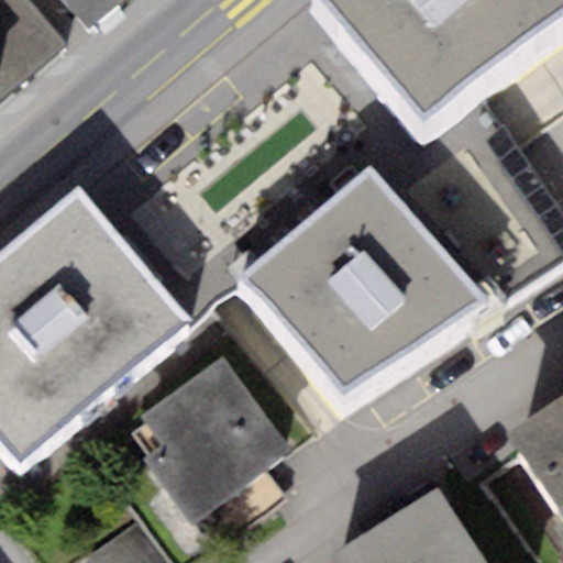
[(0,0),(0,102),(3,108),(128,3),(123,0),(0,0)]
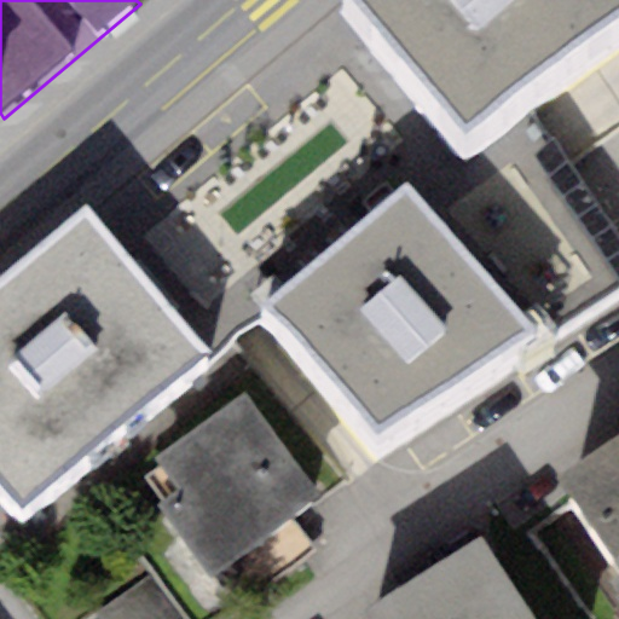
[(618,0),(352,0),(467,140),(618,16),(618,0)]
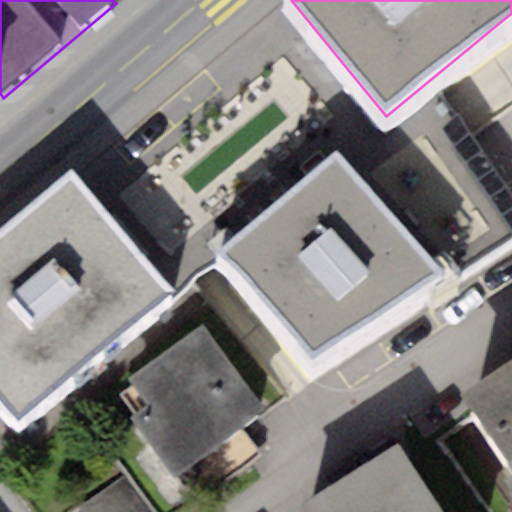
[(215,255),(310,364),(444,276),(336,150),(215,255)]
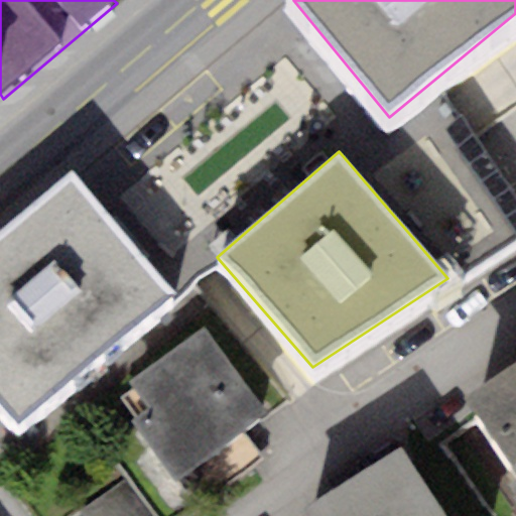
[(76,170),(0,234),(0,404),(18,426),(178,292),(76,170)]
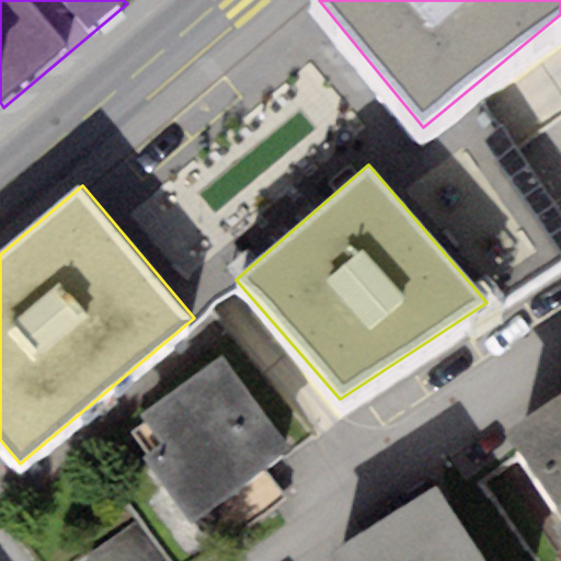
[(141,458),(190,524),(290,451),(220,356),(139,415),(146,423),(133,433),(147,454),(141,458)]
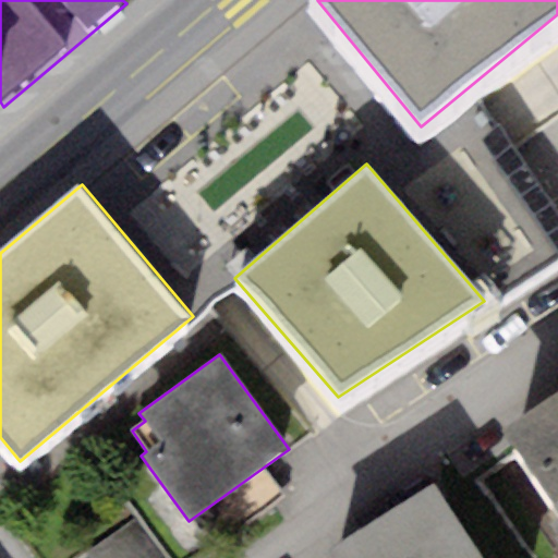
[(557,391),(501,429),(556,512),(541,523),(557,549),(557,391)]
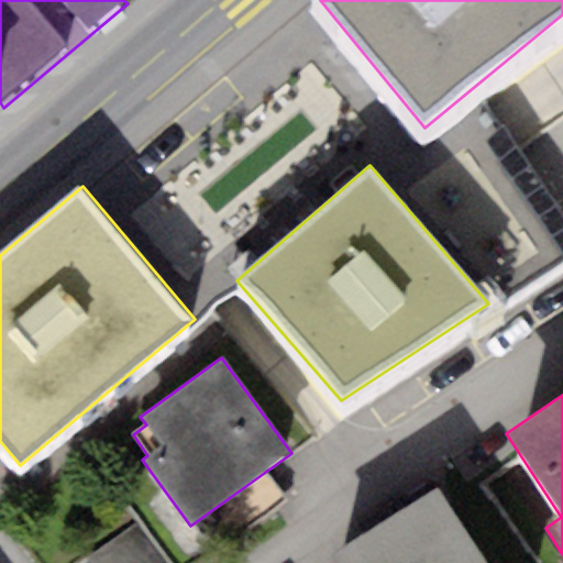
[(485,562),(438,487),(330,555),(334,562),(485,562)]
